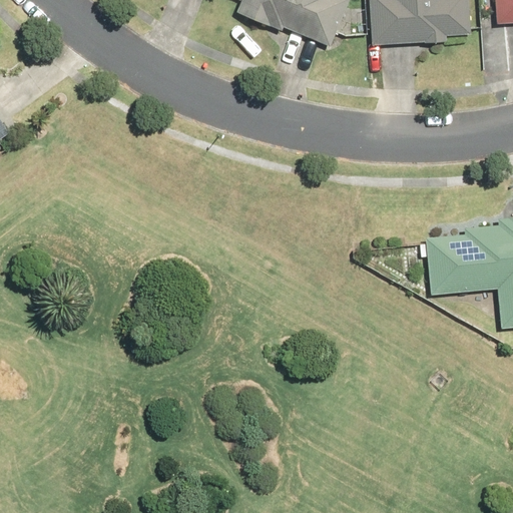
[(239,0),(235,12),(278,30),(280,26),(330,47),(349,0),(239,0)]
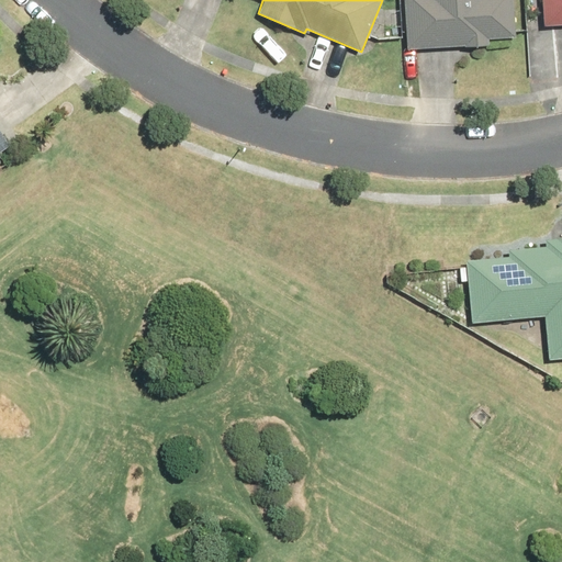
[(404,0),(407,49),(489,45),(489,37),(516,36),(513,0),(404,0)]
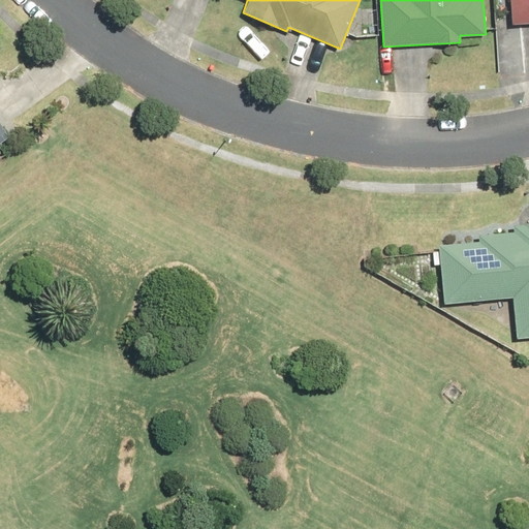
[(528,0),(508,0),(509,24),(528,23),(528,0)]
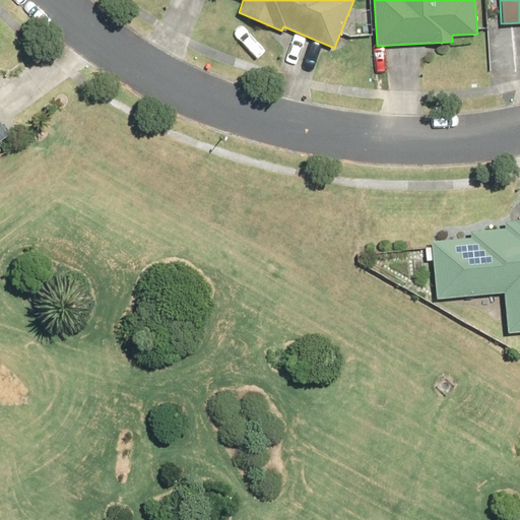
[(0,140),(9,134),(0,122),(0,140)]
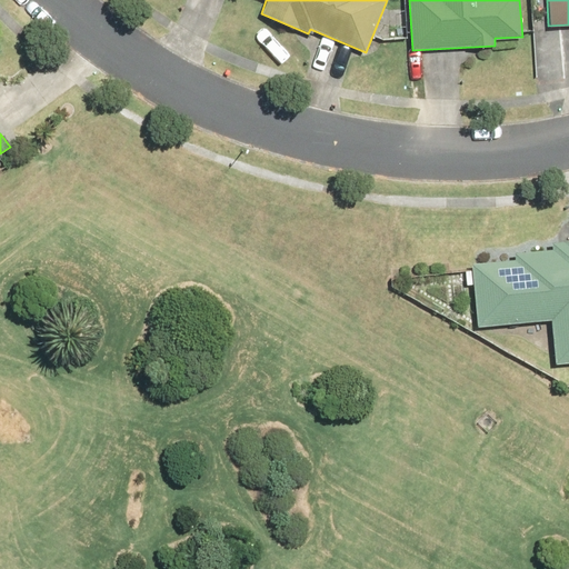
[(515,257),(471,261),(477,327),(549,320),(552,362),(568,360),(568,238),(552,239),(552,249),(515,252),(515,257)]
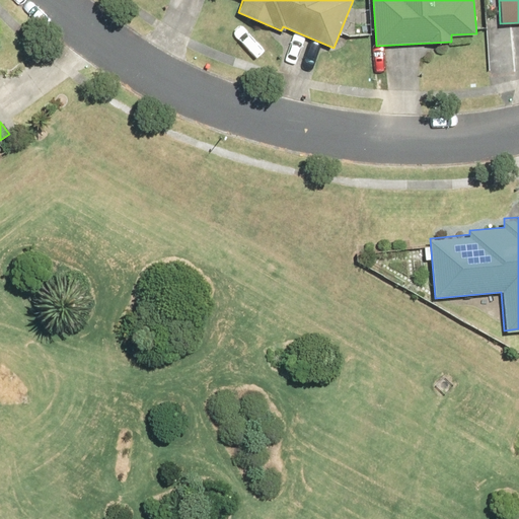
All buildings are outlined.
